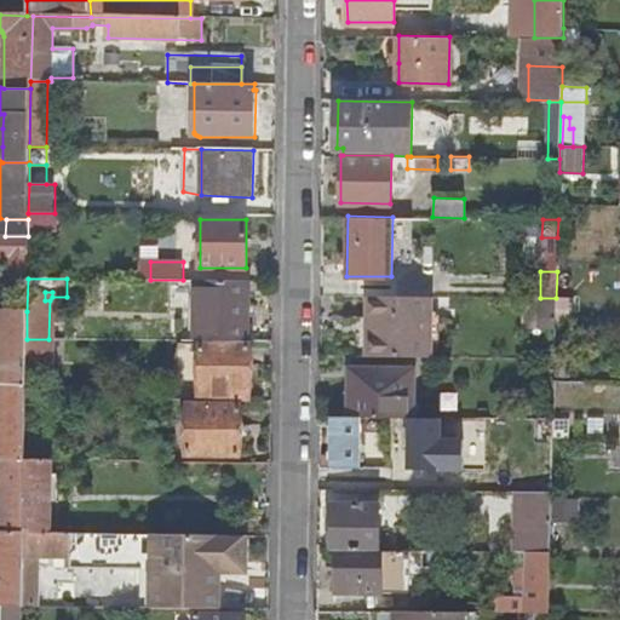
[(197,280),(196,340),(200,340),(248,342),(250,281),(197,280)]
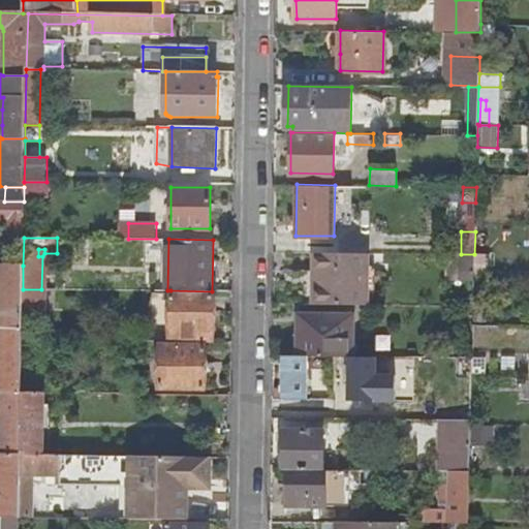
[(318,270),(318,304),(367,305),(367,252),(315,252),(315,270),(318,270)]
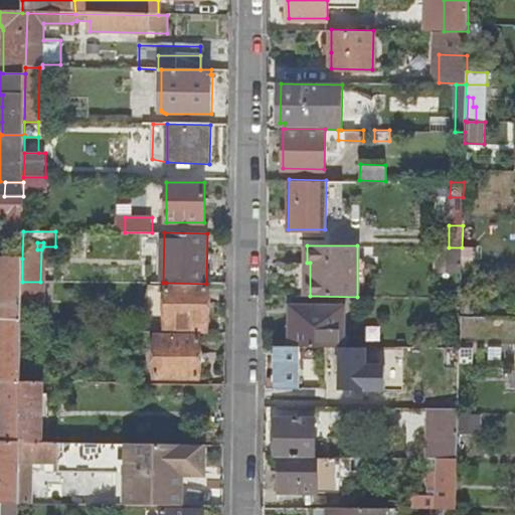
[(437,247),(437,268),(462,268),(462,267),(462,264),(448,264),(448,247),(437,247)]
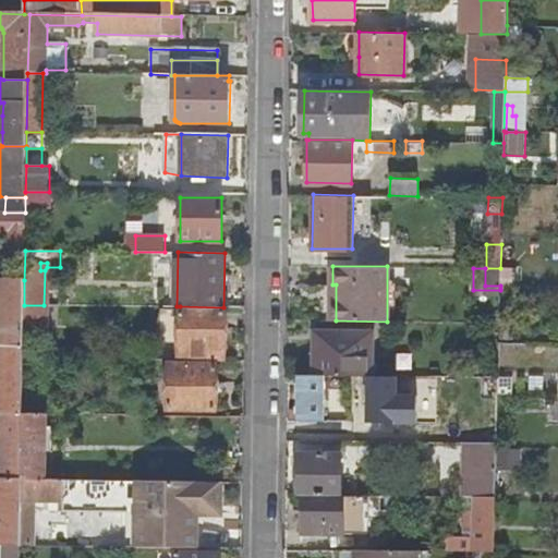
[(485,268),(485,286),(500,286),(500,268),(486,268),(485,268)]
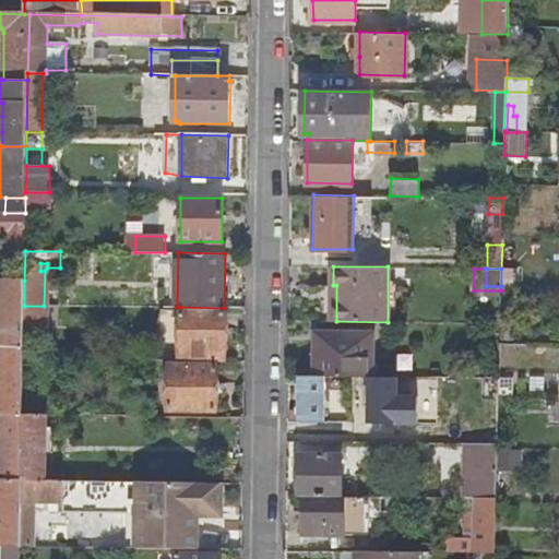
[(501,269),(501,286),(501,289),(516,289),(518,269),(501,269)]
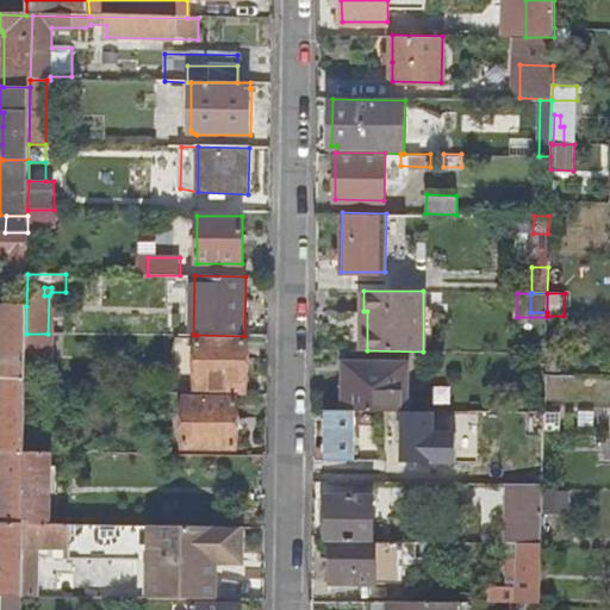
[(0,305),(0,378),(25,380),(25,359),(26,334),(26,306),(0,305)]
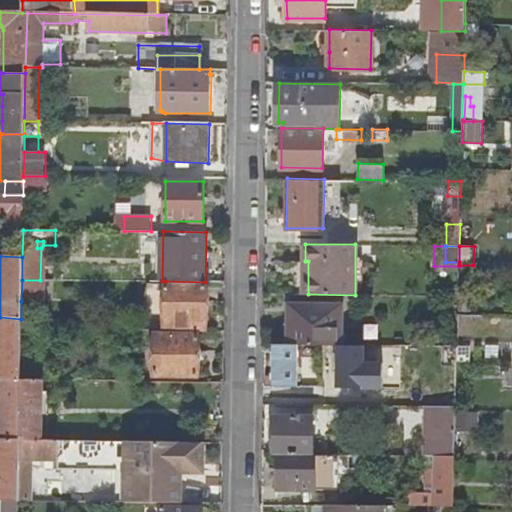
[(22,280),(21,301),(42,302),(43,280),(40,280),(22,280)]
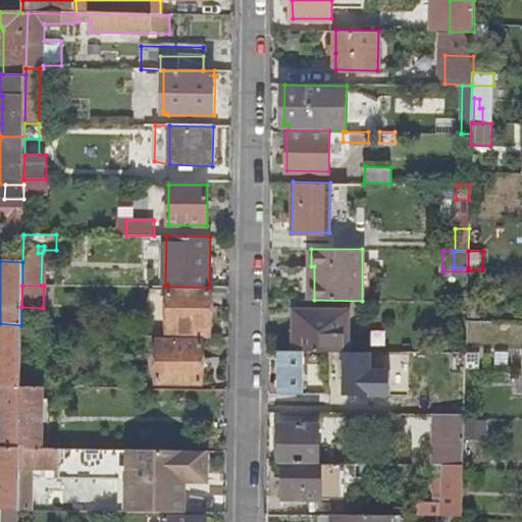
[(148,296),(148,303),(147,309),(147,314),(148,317),(148,320),(149,324),(150,328),(150,329),(167,329),(168,290),(168,286),(165,286),(150,286),(149,290),(149,292),(148,296)]
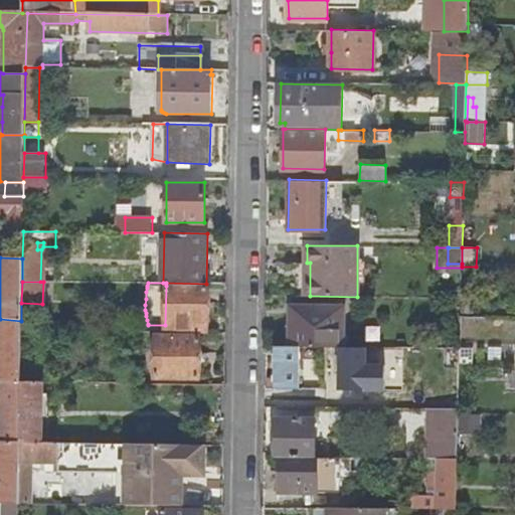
[(166,286),(165,325),(165,327),(189,327),(190,323),(208,323),(208,287),(166,286)]
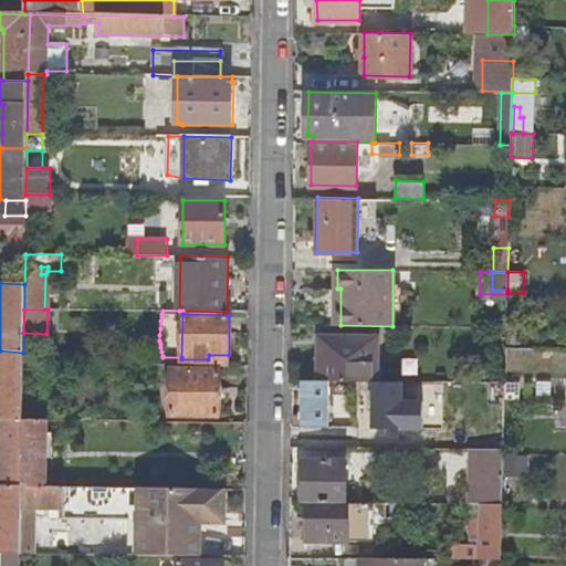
[(511,322),(510,344),(521,344),(521,323),(511,322)]
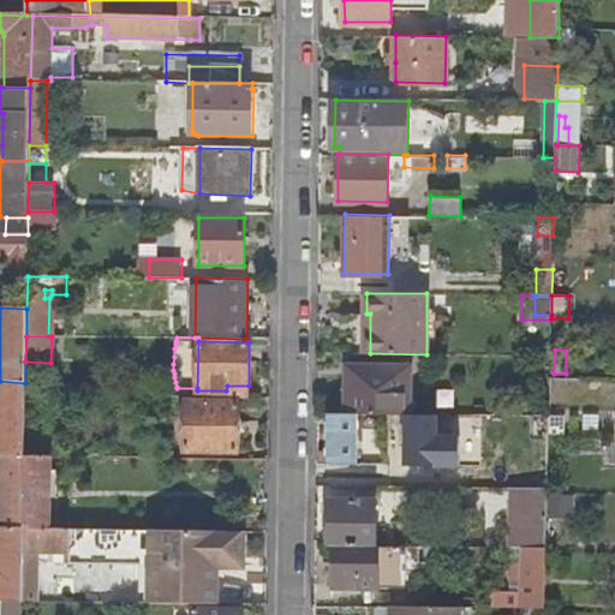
[(346,365),(345,412),(356,412),(407,413),(408,365),(346,365)]
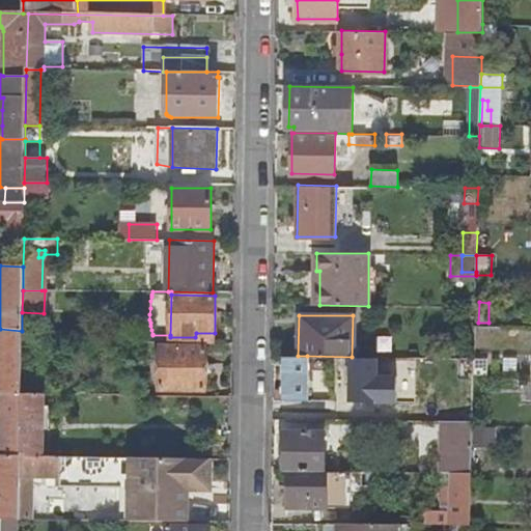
[(0,393),(21,394),(22,342),(22,331),(0,329),(0,393)]
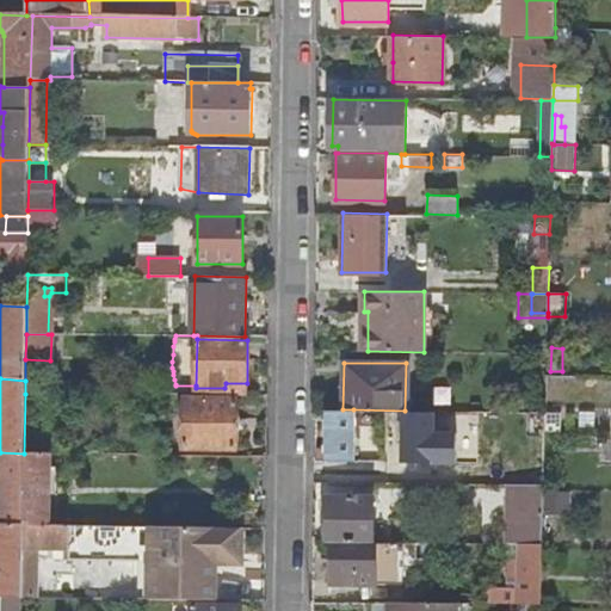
[(185,399),(185,449),(236,449),(236,399),(185,399)]
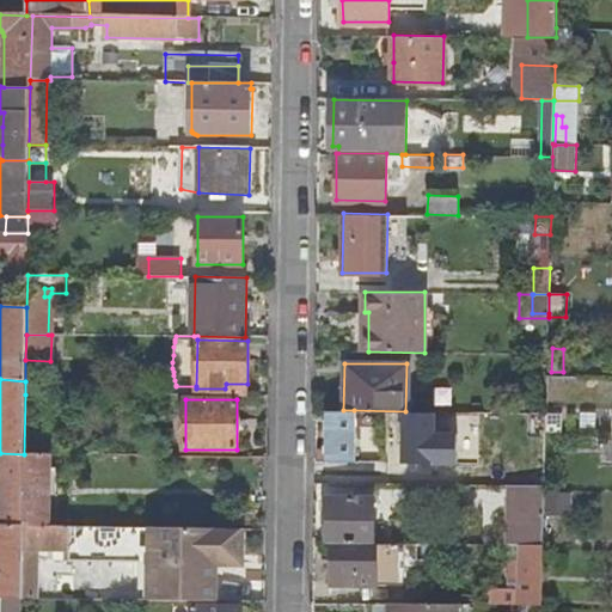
[(328,410),(328,482),(359,482),(359,459),(354,459),(354,410),(343,410),(328,410)]
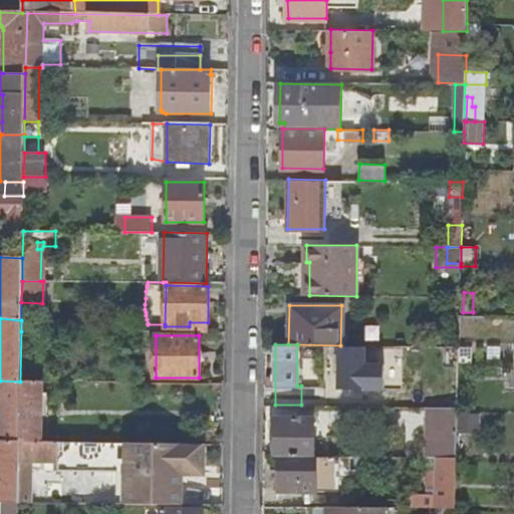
[(445,347),(445,362),(458,362),(459,348),(459,347),(445,347)]
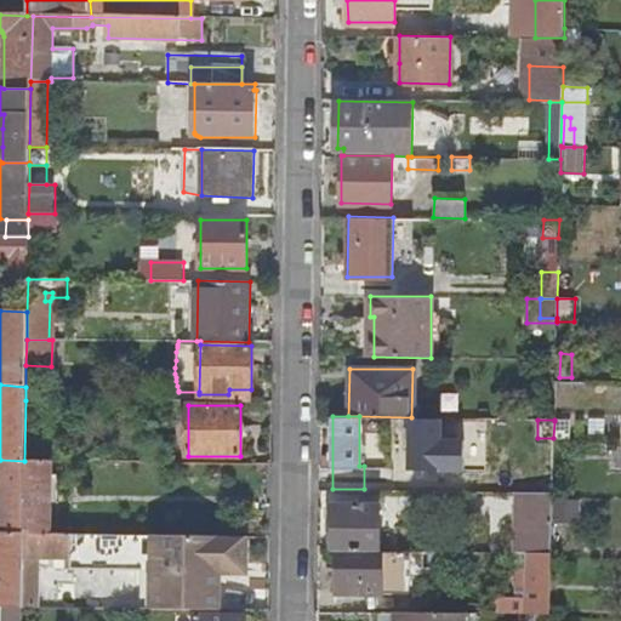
[(554,421),(553,438),(553,439),(569,440),(569,421),(554,421)]
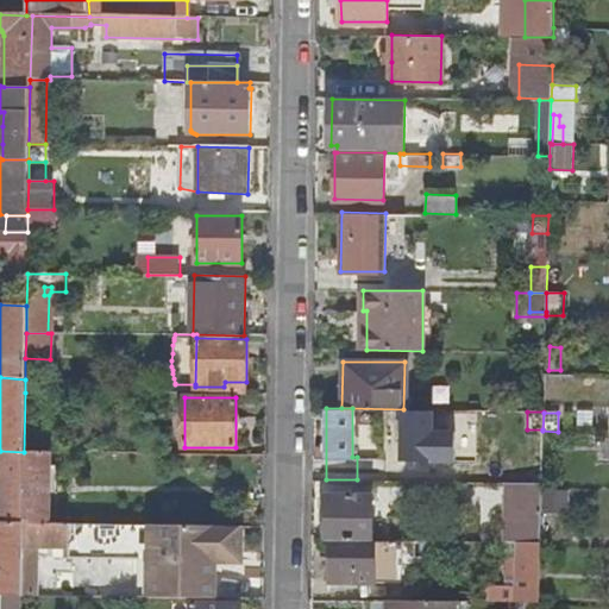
[(527,429),(527,483),(541,483),(542,431),(542,429),(527,429)]
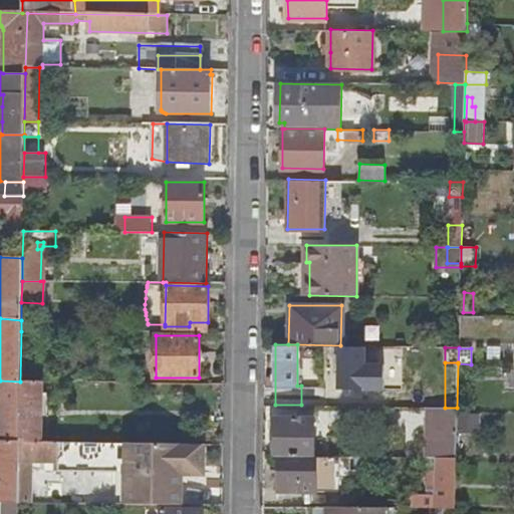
[(0,441),(19,442),(20,381),(0,380),(0,441)]
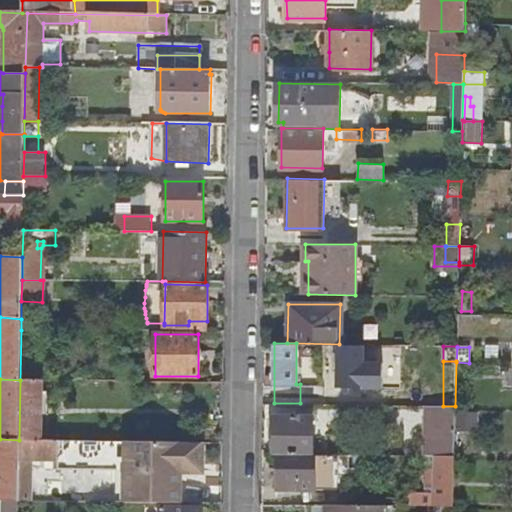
[(20,380),(19,440),(41,440),(41,380),(20,380)]
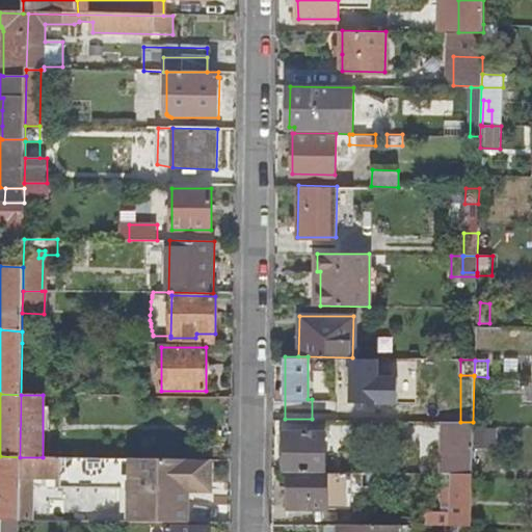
[(321,408),(321,419),(352,420),(352,409),(321,408)]
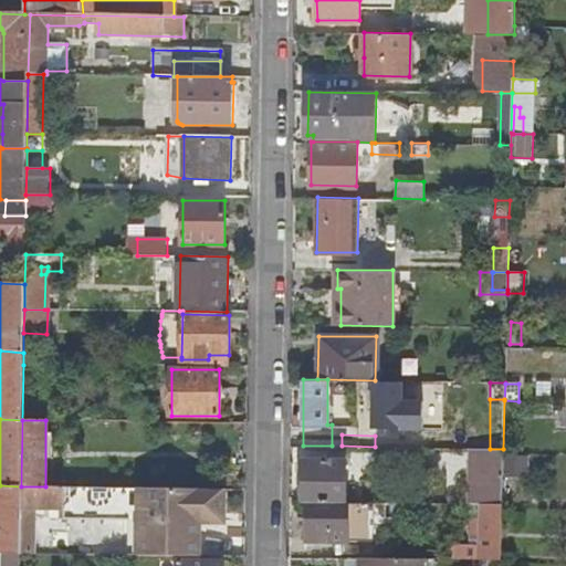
[(471,449),(470,504),(481,504),(502,504),(503,454),(503,449),(490,449),(471,449)]
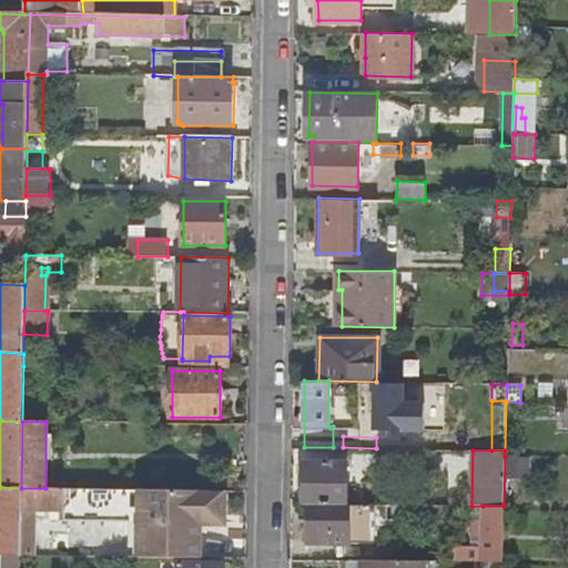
[(303,460),(302,503),(346,504),(346,460),(303,460)]
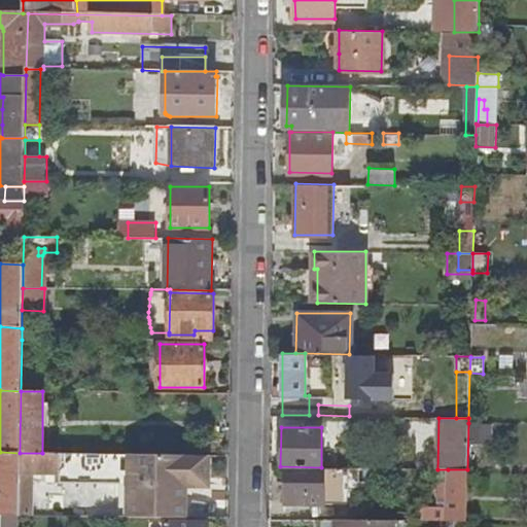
[(0,452),(0,515),(20,516),(20,473),(20,453),(0,452)]
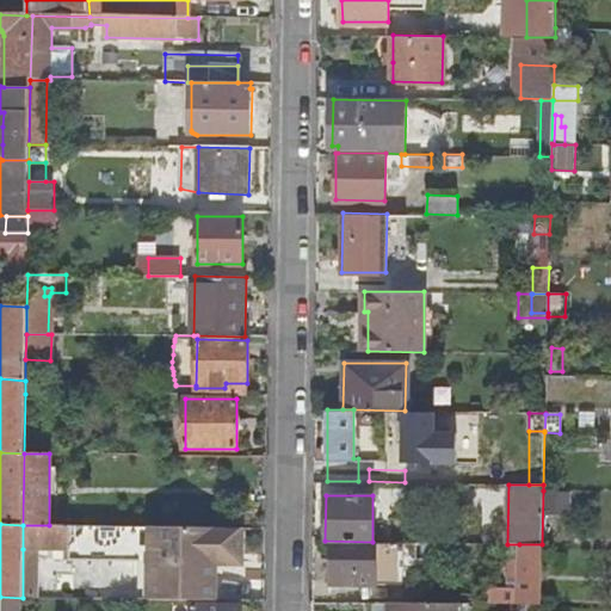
[(23,525),(23,549),(63,549),(63,560),(139,561),(150,561),(149,593),(137,593),(119,592),(119,599),(149,599),(214,600),(214,569),(229,571),(229,563),(240,563),(240,529),(49,525),(23,525)]
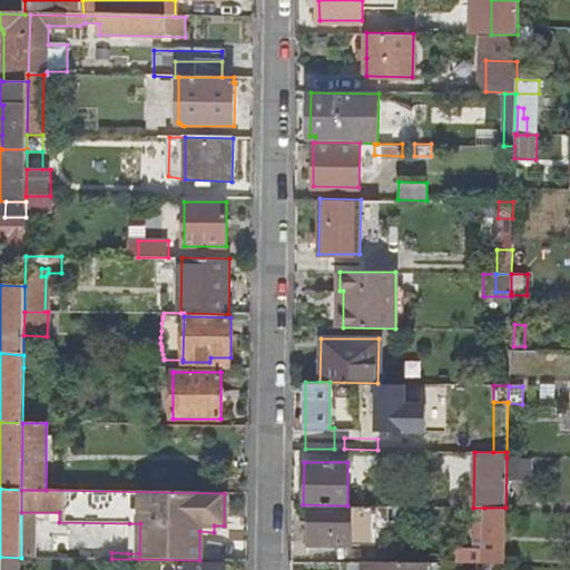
[(349,527),(350,543),(369,544),(370,505),(350,505),(350,509),(349,527)]
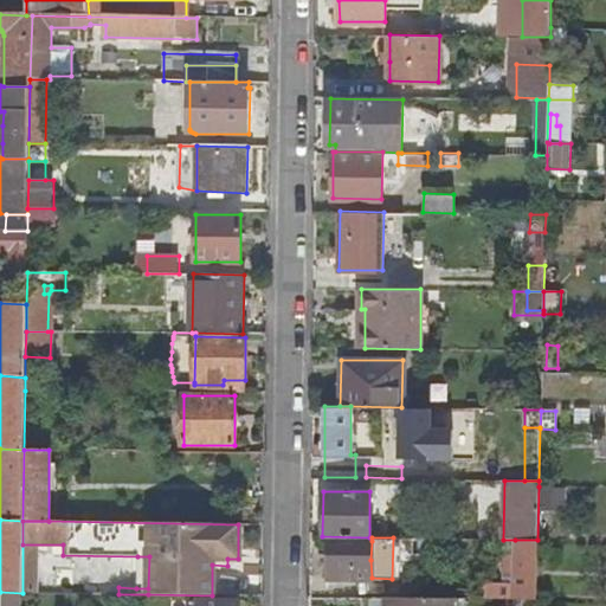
[(509,558),(508,573),(515,574),(514,591),(500,591),(500,599),(536,600),(537,543),(537,540),(515,540),(515,556),(509,558)]
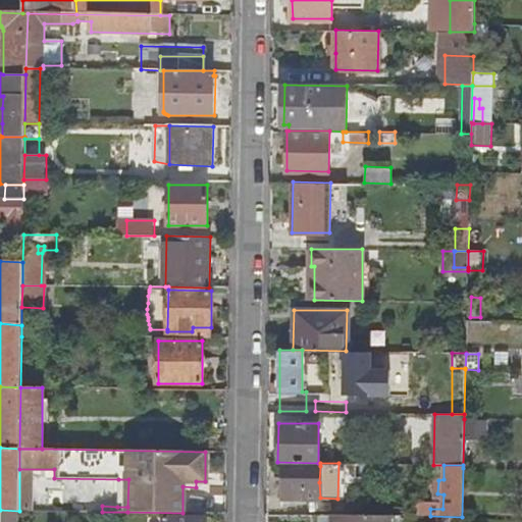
[(282,466),(281,498),(320,498),(319,482),(320,466),(282,466)]
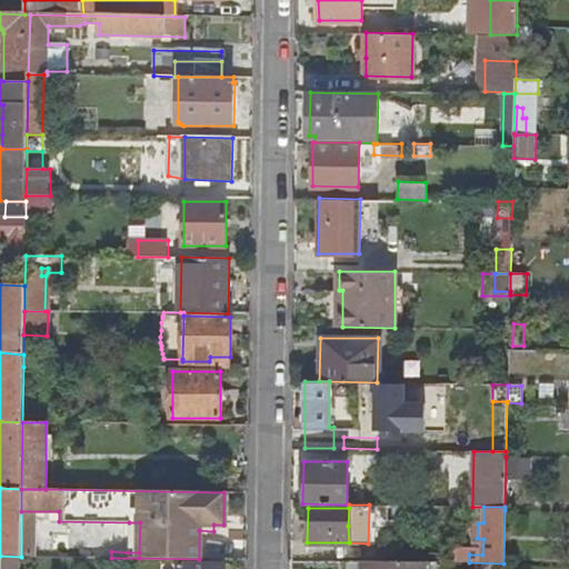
[(140,522),(129,522),(128,552),(139,552),(140,522)]
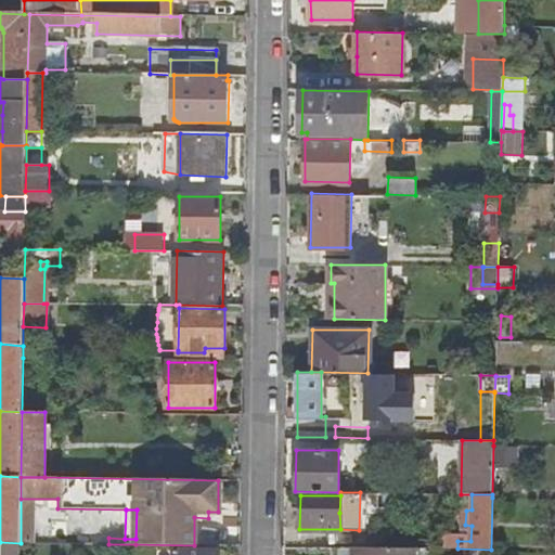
[(0,554),(20,554),(21,543),(0,542),(0,554)]
